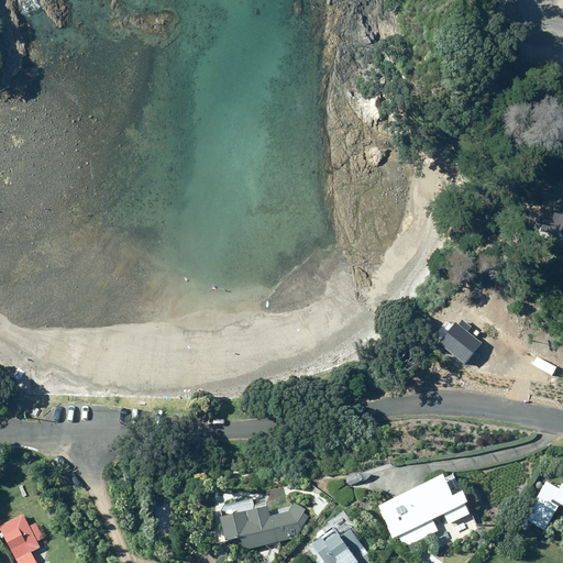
[(562,234),(559,234),(562,216),(553,213),(551,224),(541,222),(539,231),(545,232),(544,242),(562,245),(562,234)]
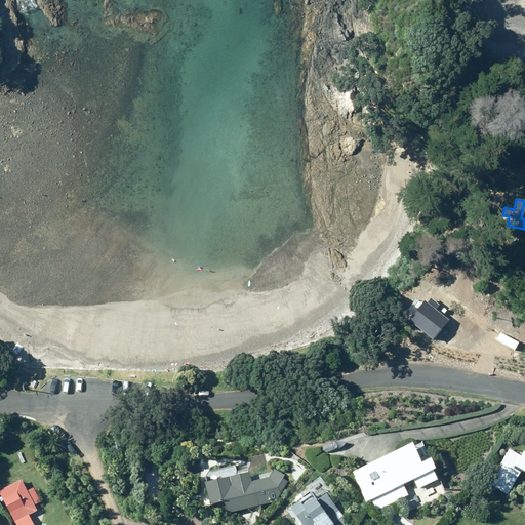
[(407,320),(432,340),(448,320),(435,310),(439,305),(430,298),(427,303),(423,299),(407,320)]
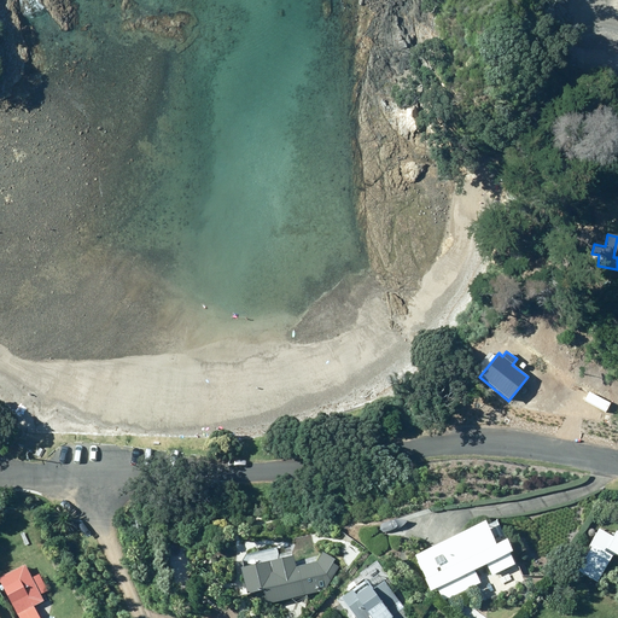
[(482,523),(414,557),(425,579),(424,579),(429,590),(436,587),(443,601),(479,583),(473,570),(485,564),(491,575),(513,564),(508,554),(511,553),(505,540),(494,546),(482,523)]
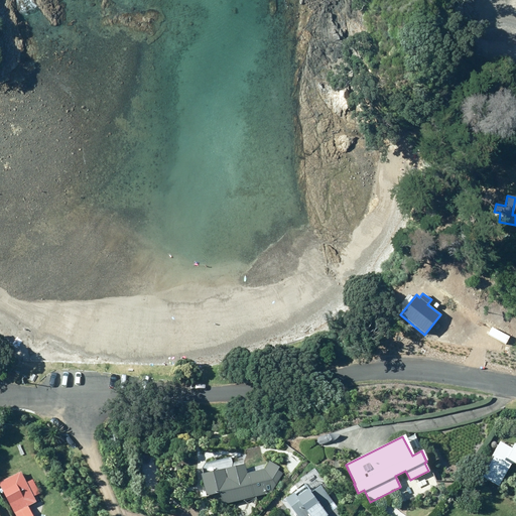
[(481,478),(498,487),(510,463),(515,463),(515,444),(512,444),(510,448),(499,442),(481,478)]
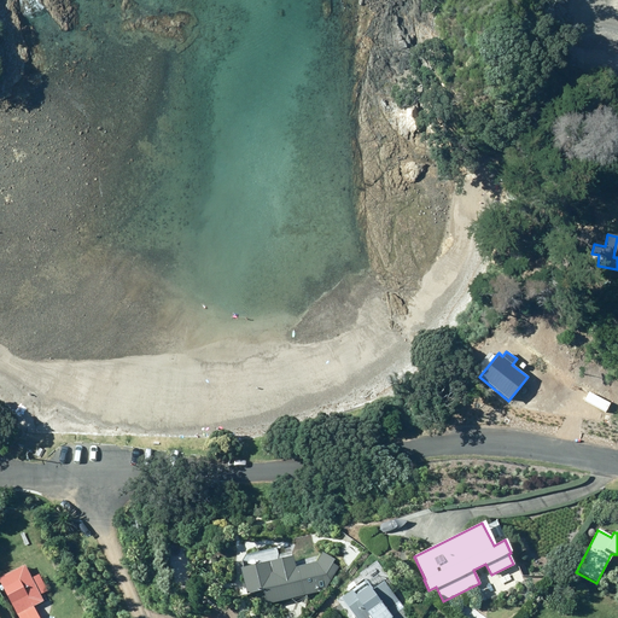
[(239,569),(246,595),(262,590),(267,606),(325,590),(338,567),(331,564),(334,559),(321,552),(315,563),(296,567),(291,555),(279,558),(277,547),(254,553),(256,564),(239,569)]
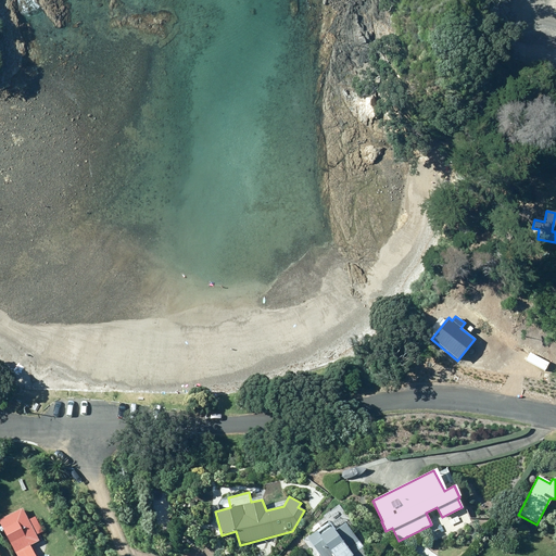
[(1,520),(17,553),(40,541),(37,534),(43,531),(36,516),(29,519),(24,508),(1,520)]
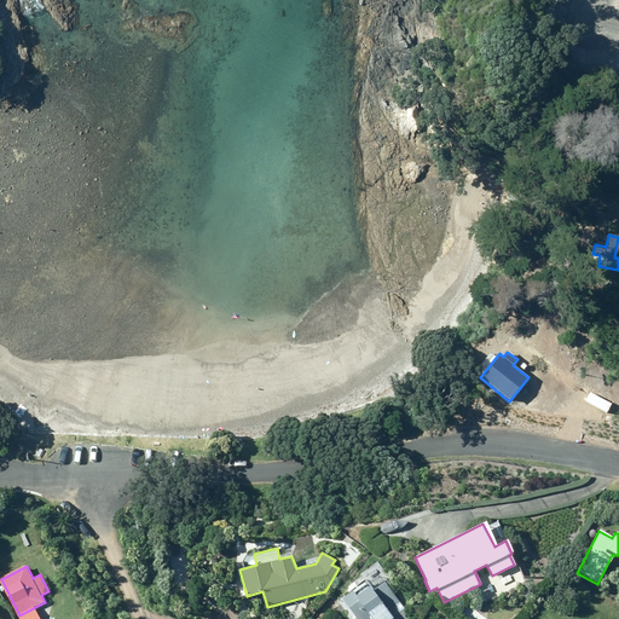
[(410,618),(379,576),(368,584),(365,582),(341,599),(356,618),(374,618),(381,614),(383,618),(410,618)]
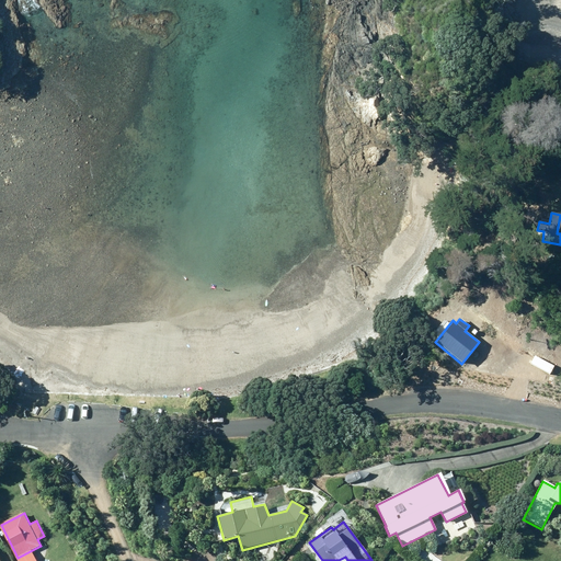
All buildings are outlined.
